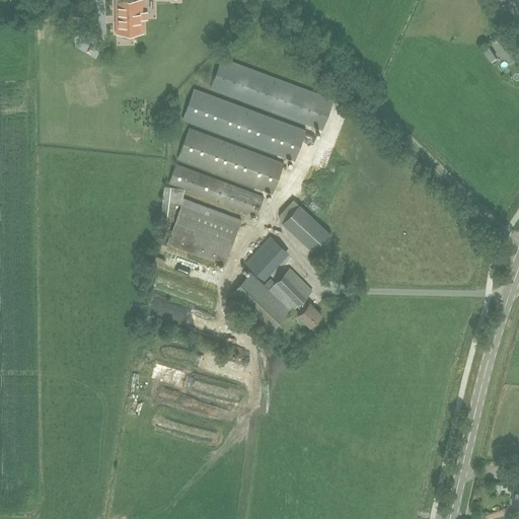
[(117,32),(142,32),(142,0),(116,1),(117,32)]
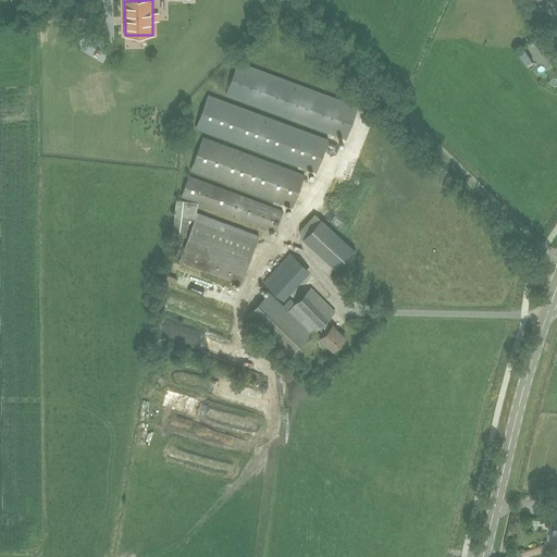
[(531,0),(534,13),(548,10),(545,0),(531,0)]
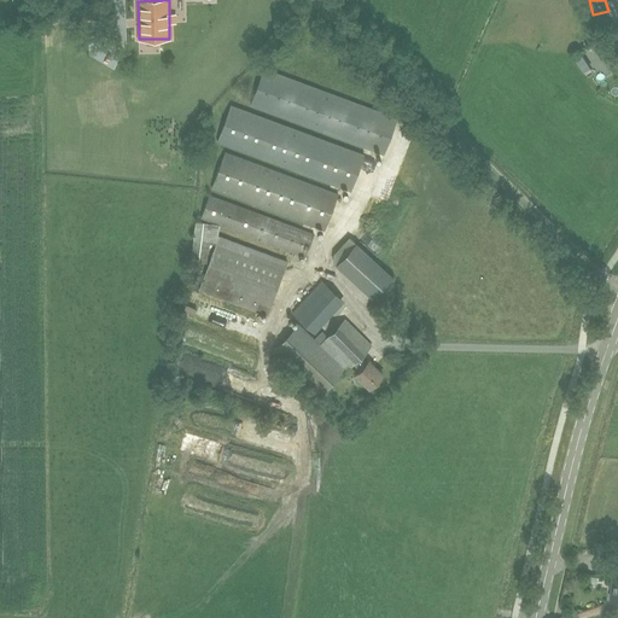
[(89,36),(88,45),(120,52),(122,42),(89,36)]
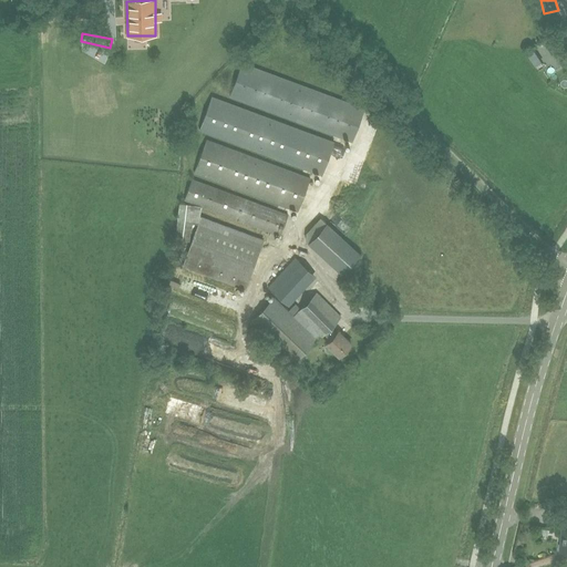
[(363,109),(241,64),(229,98),(351,142),(363,109)]
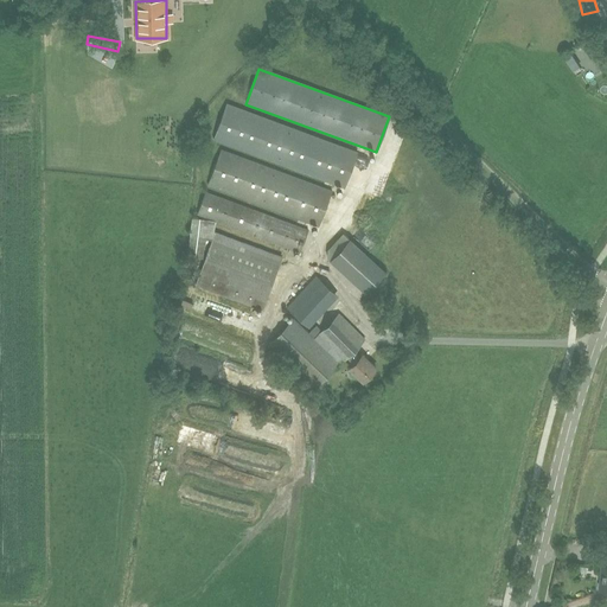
[(132,88),(131,103),(145,104),(146,90),(132,88)]
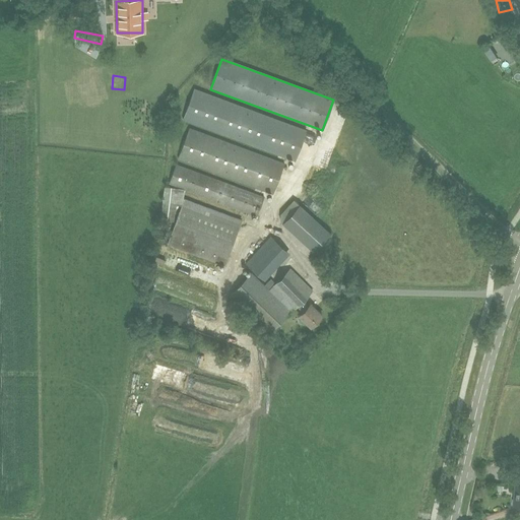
[(194,89),(183,120),(295,161),(306,131),(194,89)]
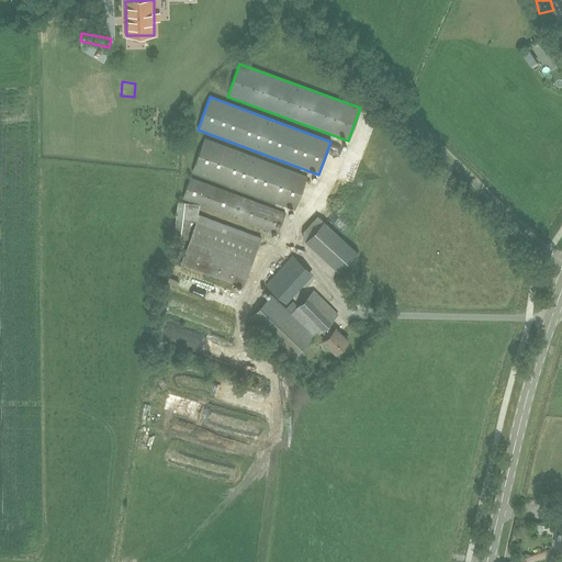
[(294,210),(306,177),(204,139),(192,172),(294,210)]
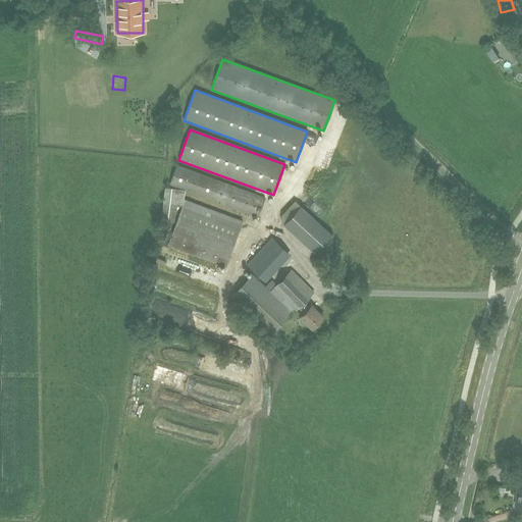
[(176,165),(169,185),(257,217),(264,198),(176,165)]
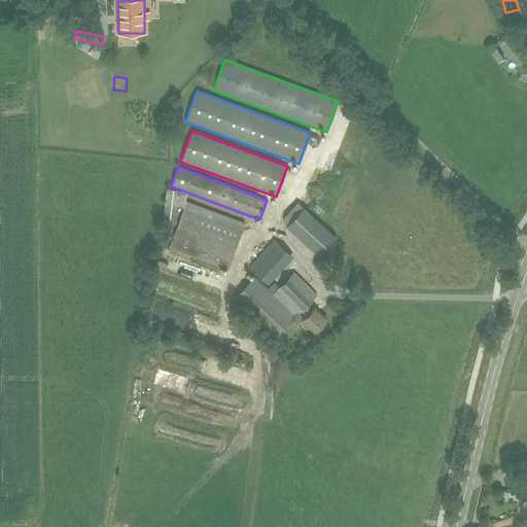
[(170,247),(227,269),(244,223),(186,202),(170,247)]
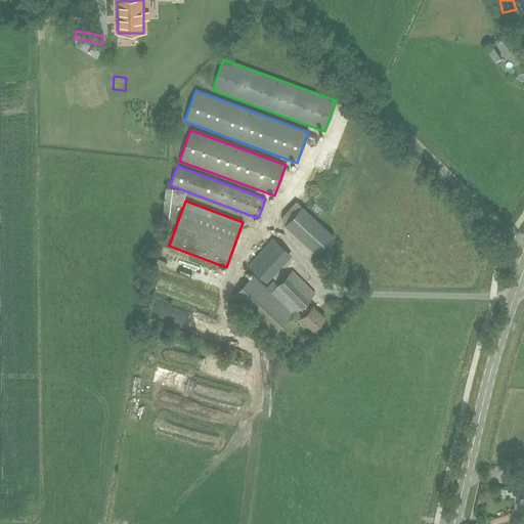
[(285,225),(315,253),(317,251),(332,234),(323,226),(301,207),(296,202),(282,216),(282,223),(285,225)]
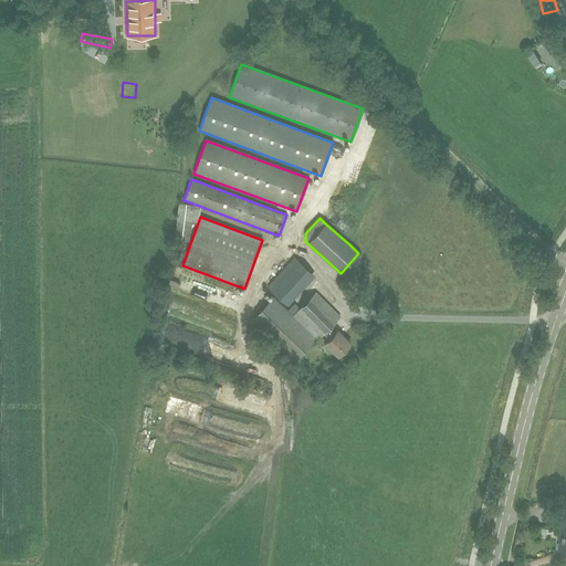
[(283,302),(311,272),(294,258),(268,287),(283,302)]
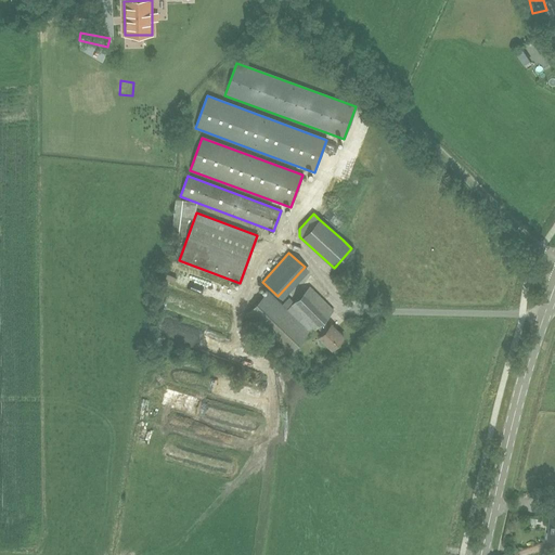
[(332,349),(344,337),(331,324),(328,326),(323,321),(333,311),(309,287),(286,310),(268,293),(244,317),(286,357),(313,328),(315,331),(318,327),(323,333),(319,337),(332,349)]
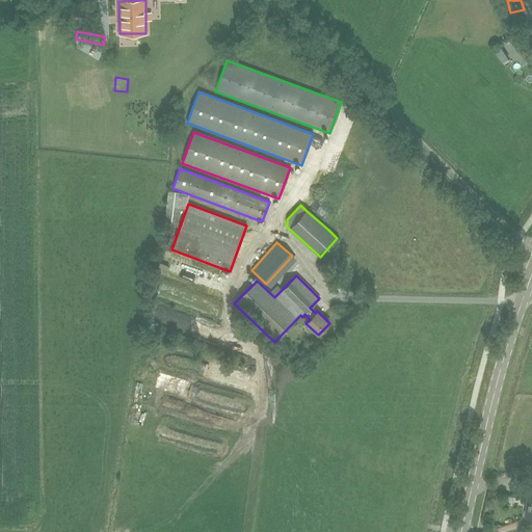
[(508,506),(517,507),(517,496),(508,495),(508,506)]
